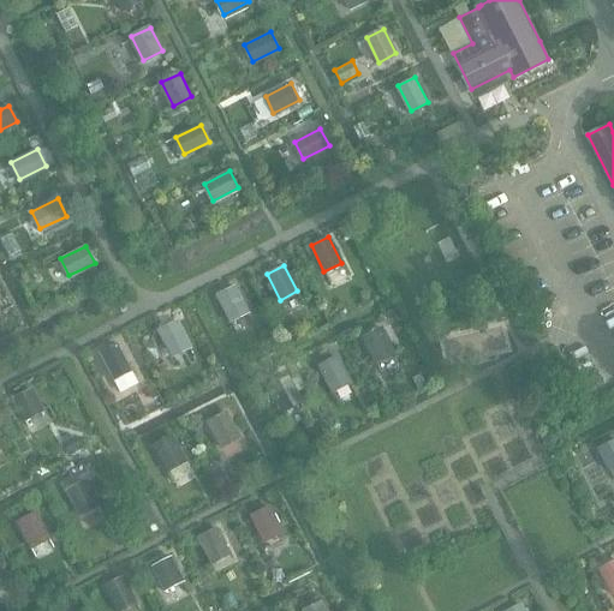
[(234,285),(218,294),(231,318),(248,310),(234,285)]
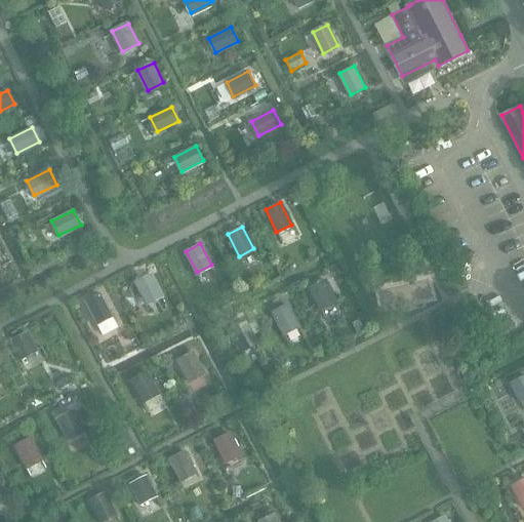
[(151,273),(135,281),(147,303),(162,295),(151,273)]
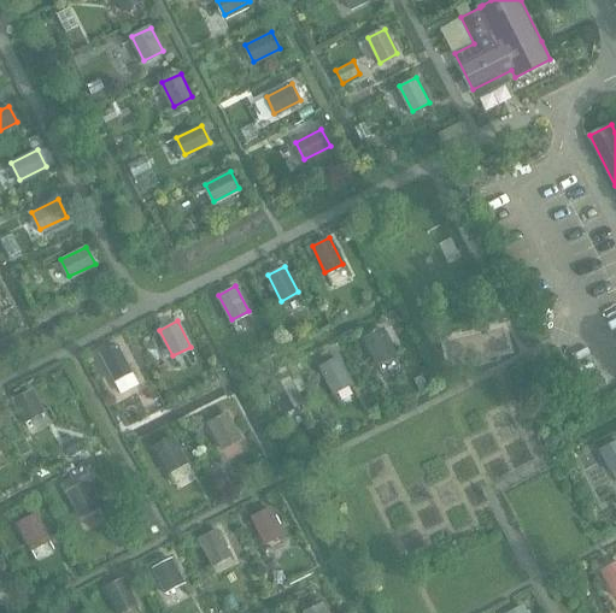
[(382,329),(365,337),(379,363),(396,354),(382,329)]
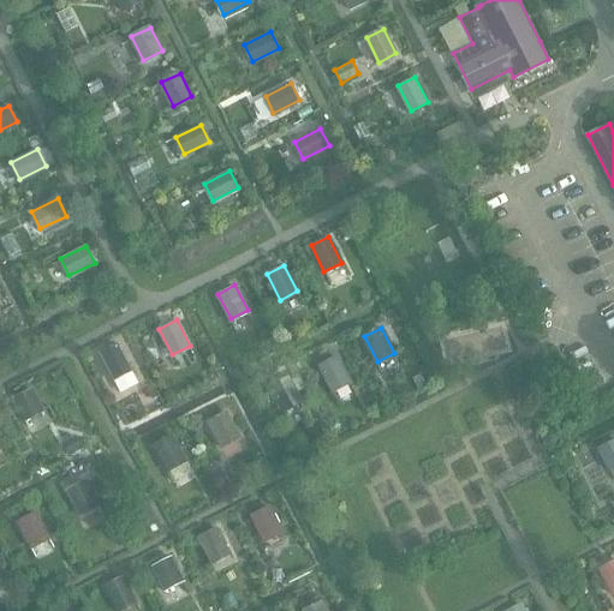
[(120,348),(102,357),(113,378),(130,370),(120,348)]
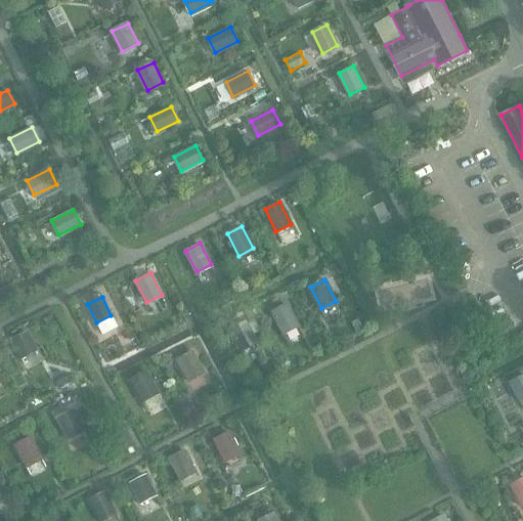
[(286,304),(272,311),(282,333),(298,326),(286,304)]
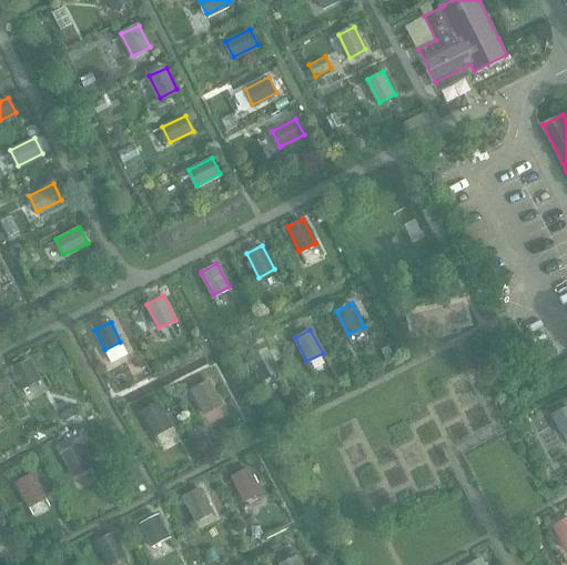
[(265,347),(250,355),(262,379),(277,371),(265,347)]
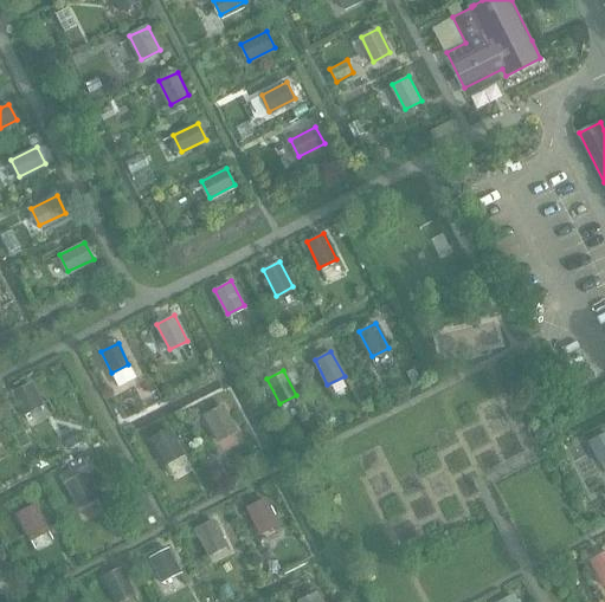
[(32,386),(15,394),(26,415),(43,407),(32,386)]
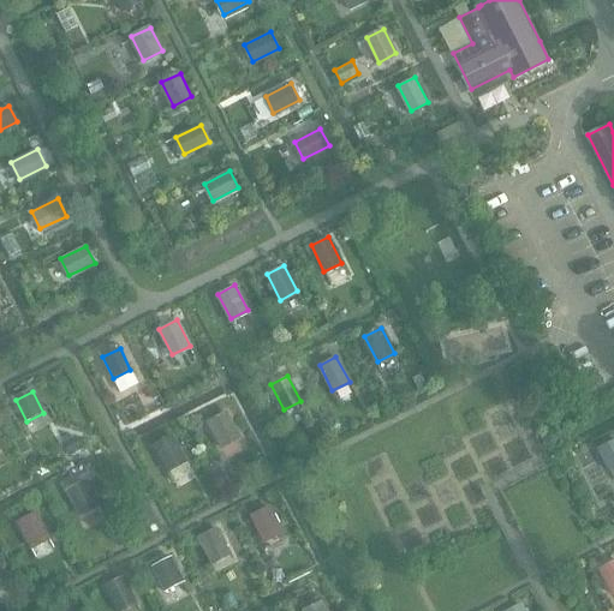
[(226,412),(209,420),(222,445),(239,436),(226,412)]
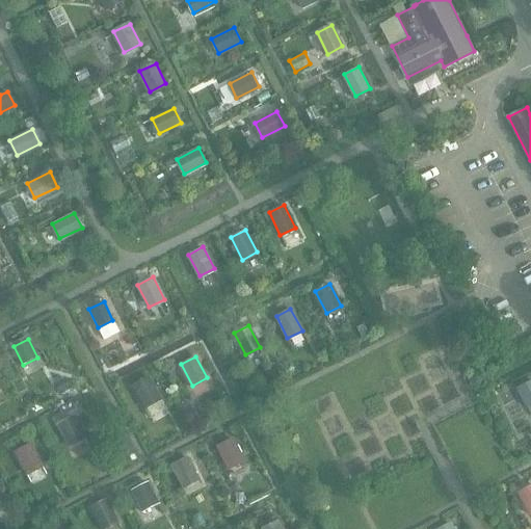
[(149,376),(133,385),(145,405),(160,398),(149,376)]
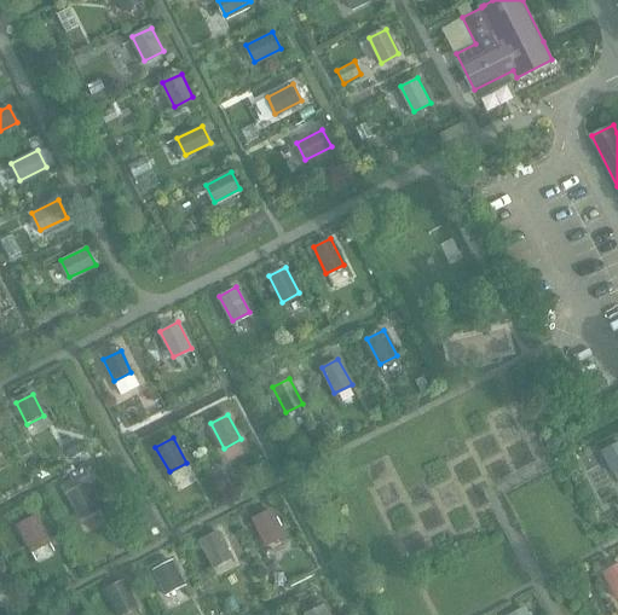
[(617,444),(605,450),(614,470),(617,469),(617,444)]
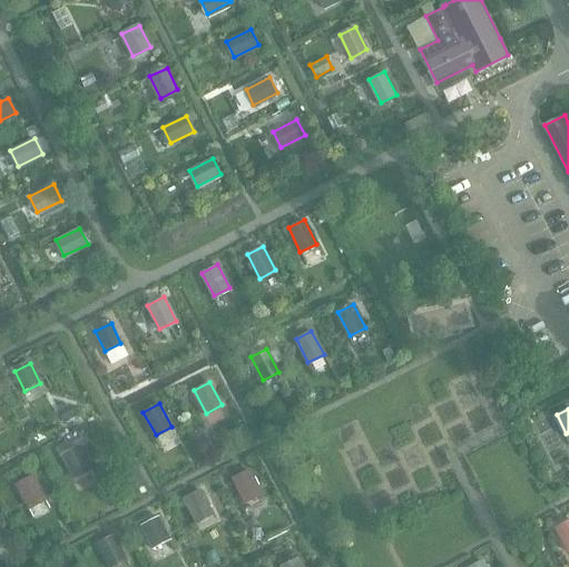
[(79,446),(64,453),(76,477),(91,469),(79,446)]
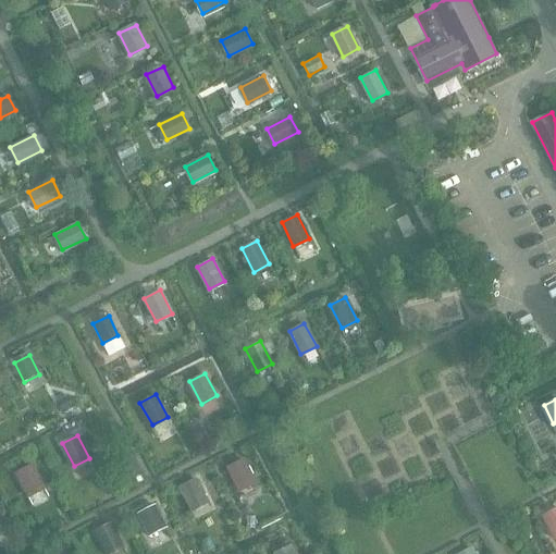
[(244,458),(227,466),(241,489),(255,481),(244,458)]
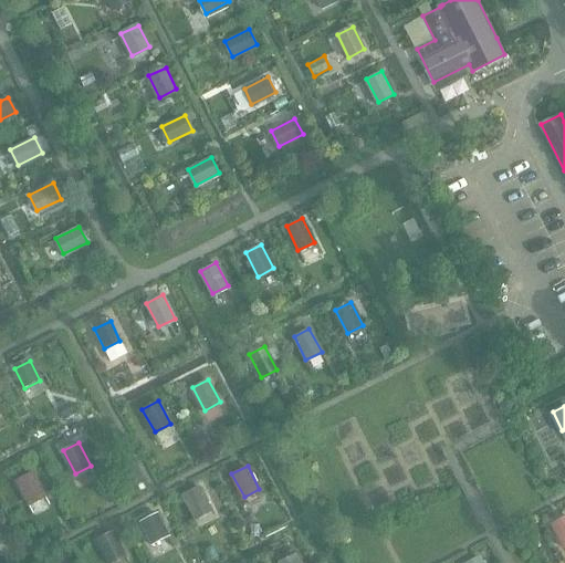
[(33,471),(18,480),(30,503),(45,496),(33,471)]
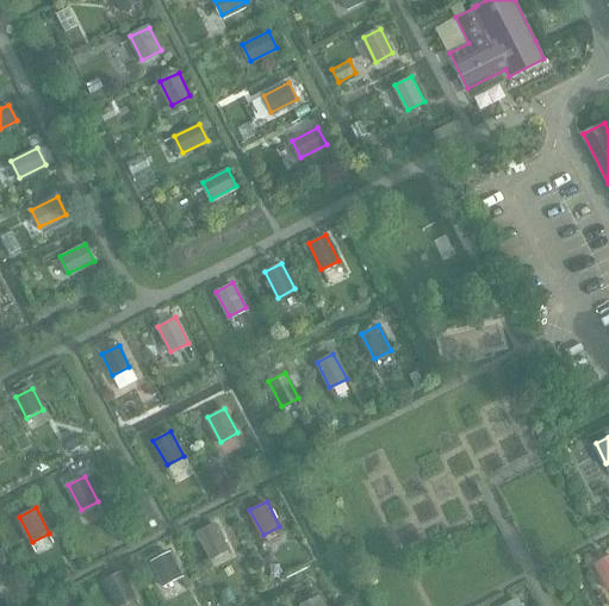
[(215,523),(198,532),(211,556),(228,548),(215,523)]
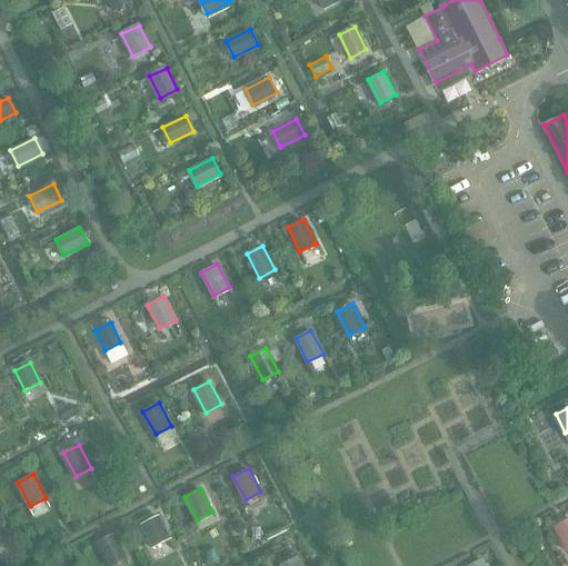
[(159,515),(141,524),(153,545),(170,536),(159,515)]
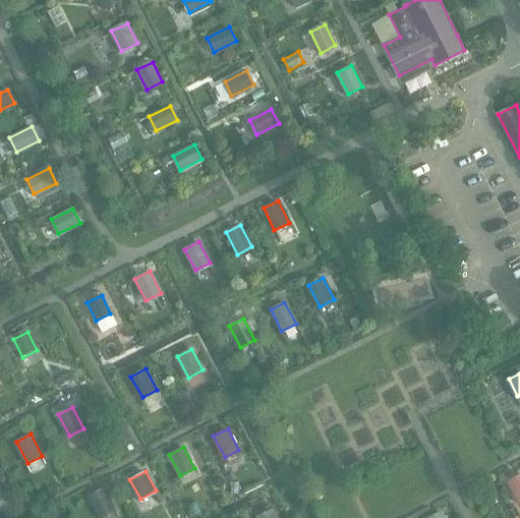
[(519,474),(509,480),(519,500),(519,474)]
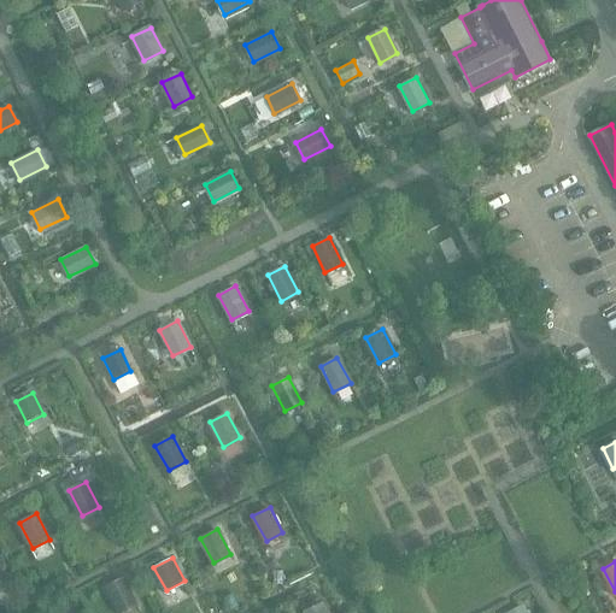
[(123,578),(107,587),(119,612),(136,602),(123,578)]
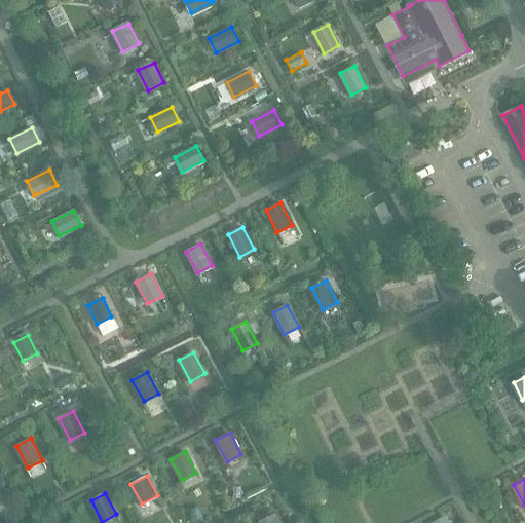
[(278,522),(274,514),(260,521),(260,522),(278,522)]
